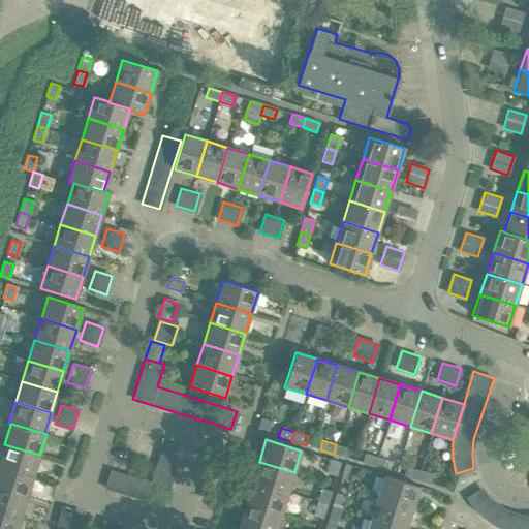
[(0,465),(33,476),(39,455),(4,444),(0,458),(0,465)]
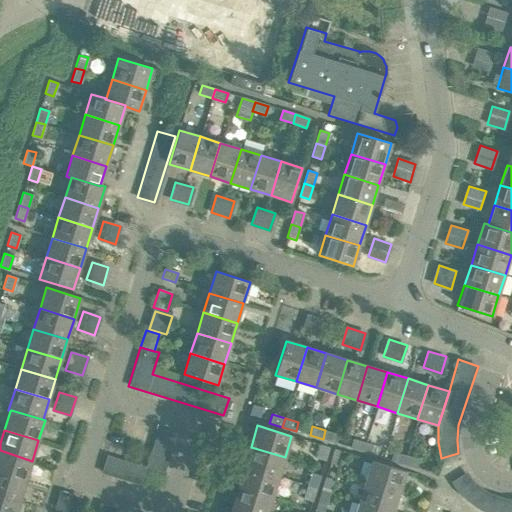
[(148,468),(165,473),(176,435),(160,430),(148,468)]
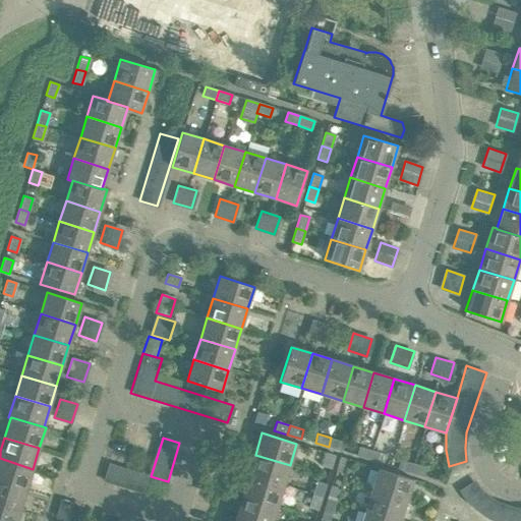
[(342,451),(345,443),(331,438),(329,447),(342,451)]
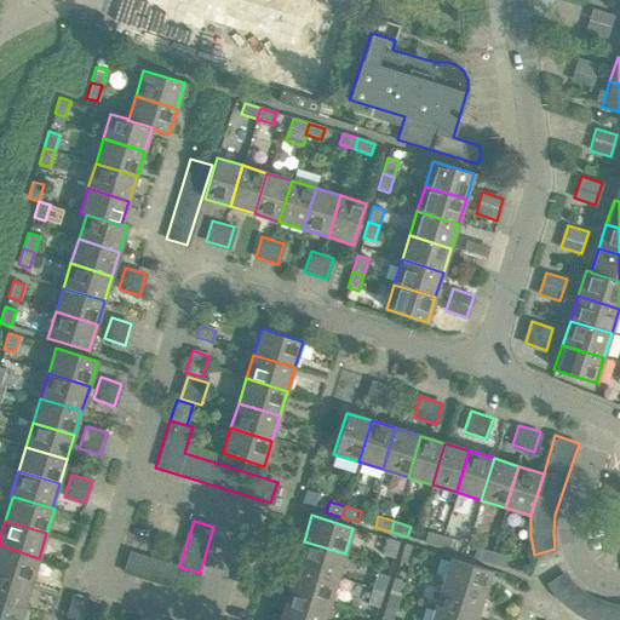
[(440,547),(443,537),(428,532),(424,543),(440,547)]
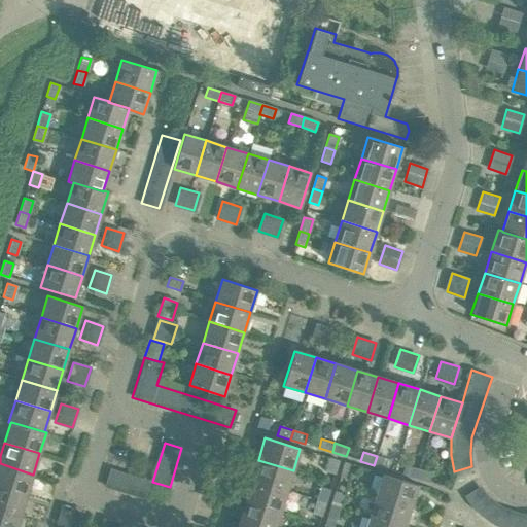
[(387,469),(390,460),(377,456),(374,465),(387,469)]
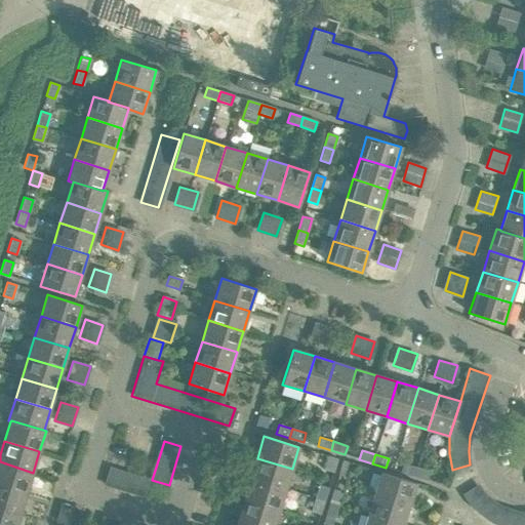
[(332,473),(336,459),(328,456),(323,470),(332,473)]
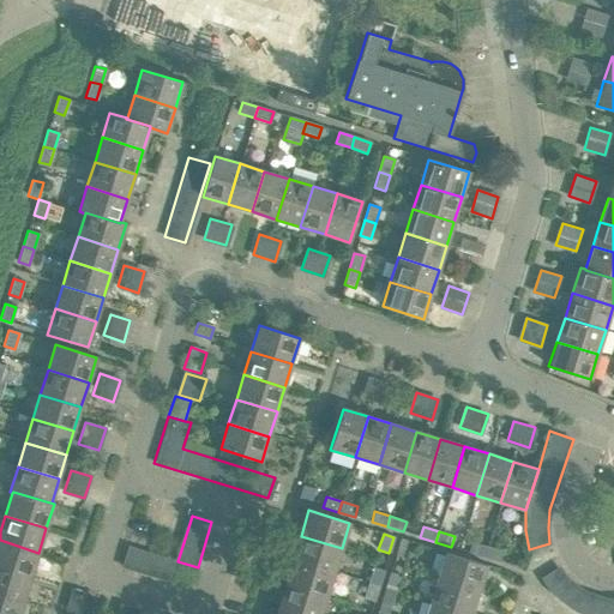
[(333,572),(342,548),(301,536),(293,560),(333,572)]
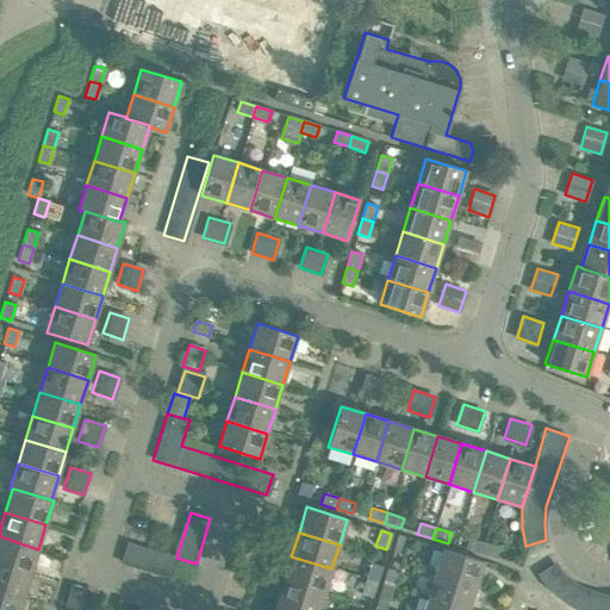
[(404,554),(409,539),(398,535),(393,552),(404,554)]
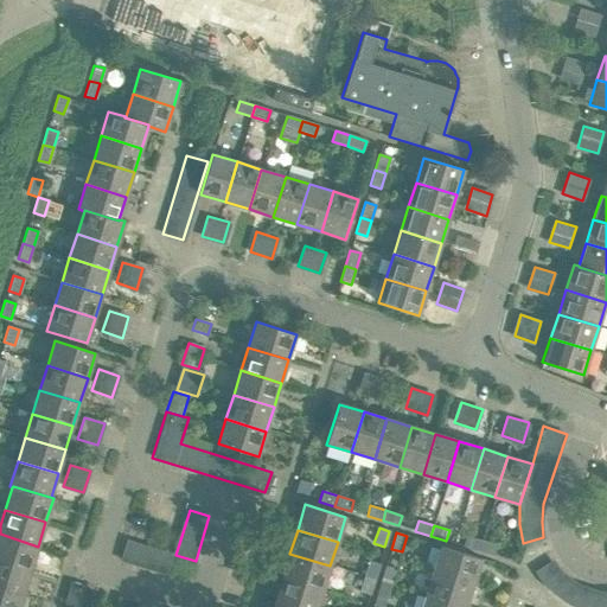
[(0,560),(31,569),(38,547),(0,534),(0,560)]
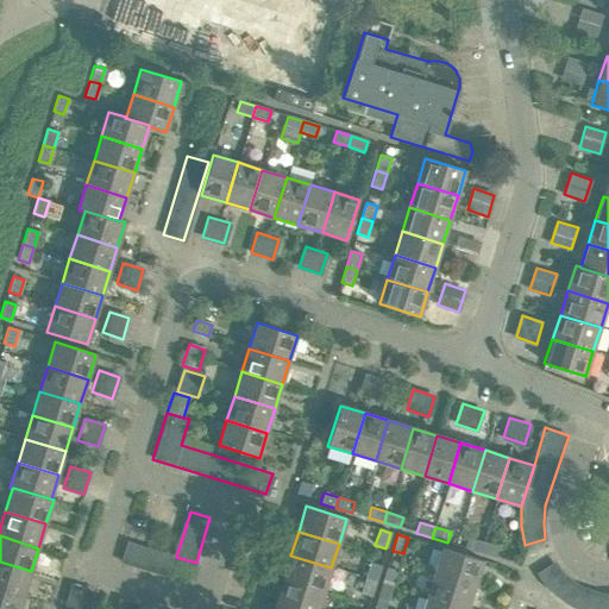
[(479,552),(483,542),(468,537),(464,547),(479,552)]
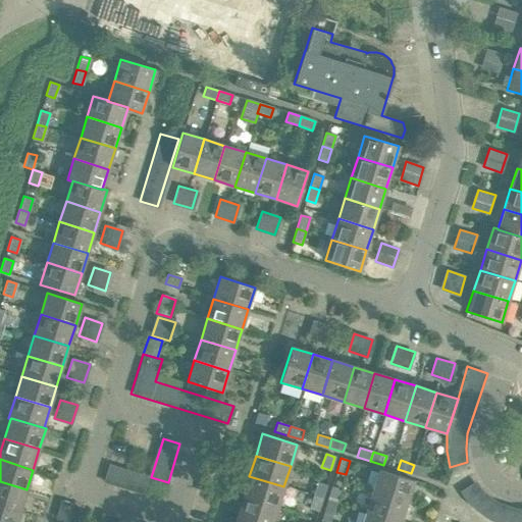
[(108,463),(103,480),(142,492),(147,476),(108,463)]
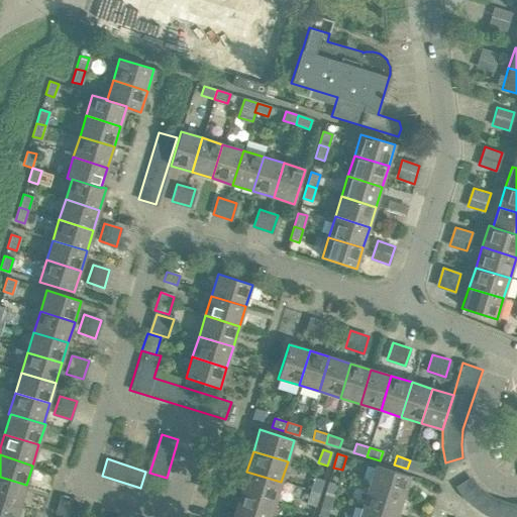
[(420,473),(423,464),(410,460),(407,469),(420,473)]
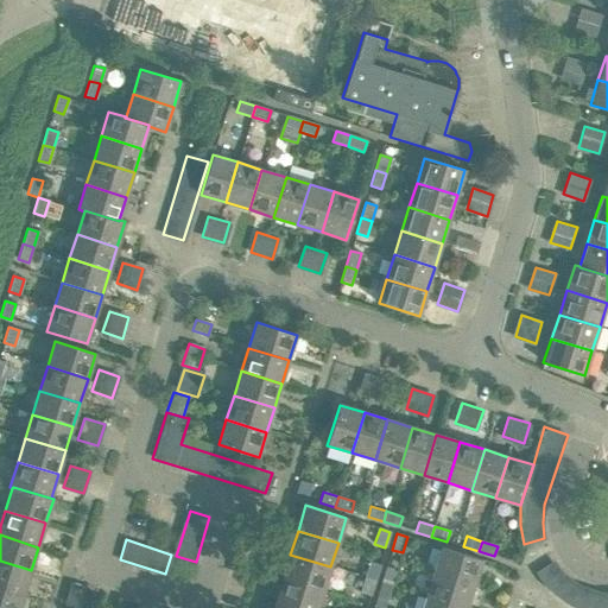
[(474,586),(482,561),(442,548),(434,572),(474,586)]
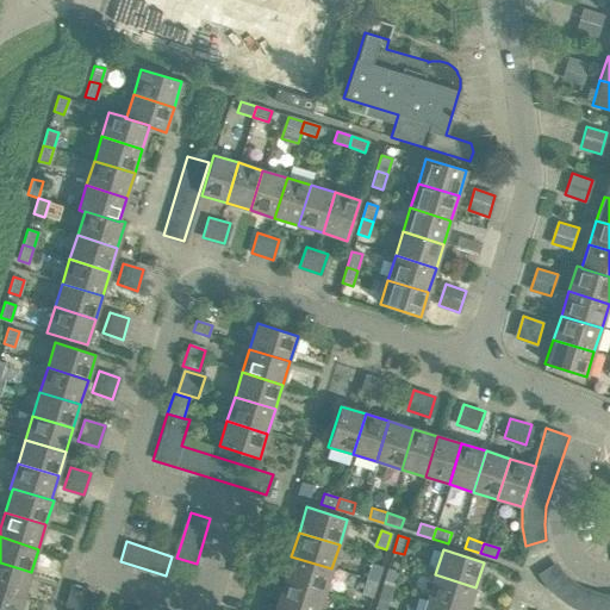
[(324,593),(331,568),(291,556),(284,580),(324,593)]
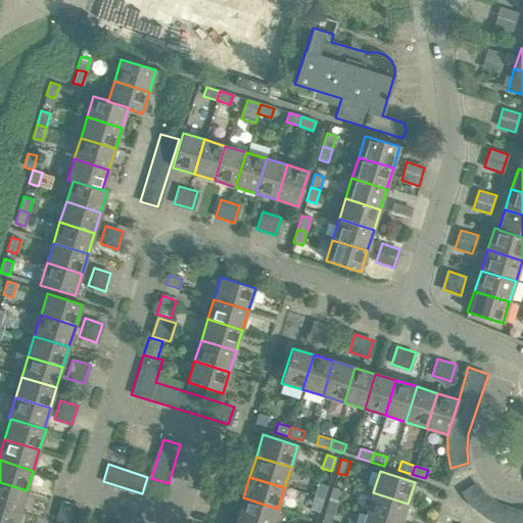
[(477,481),(461,492),(470,504),(487,518),(501,522),(522,522),(522,509),(519,510),(497,503),(483,490),(477,481)]
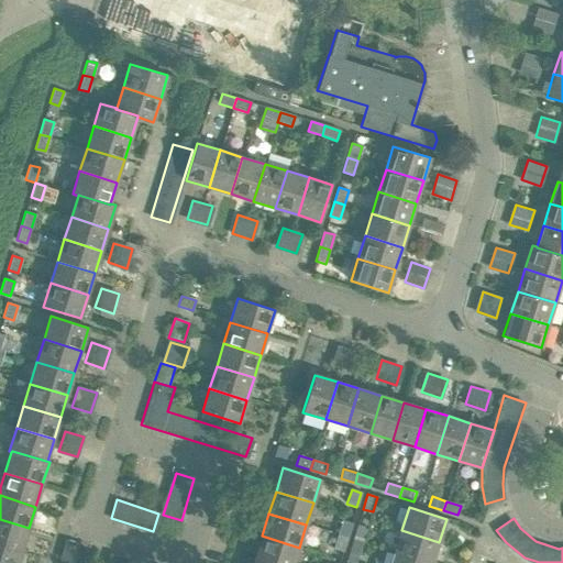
[(0,544),(21,551),(29,528),(0,519),(0,544)]
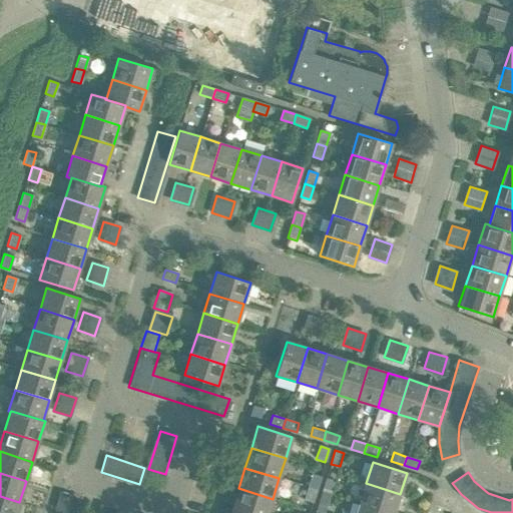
[(317,490),(321,477),(312,474),(308,487),(317,490)]
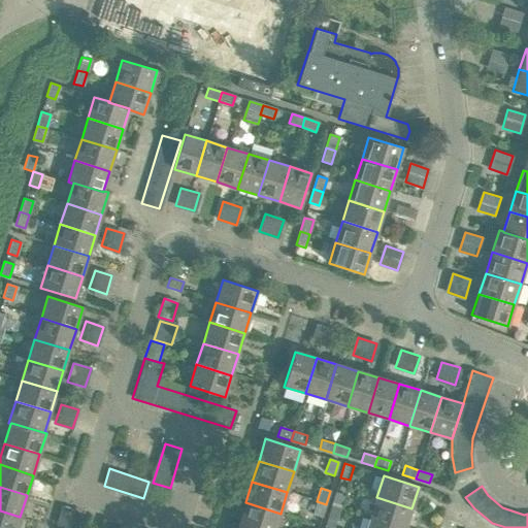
[(340,508),(344,495),(335,492),(331,506),(340,508)]
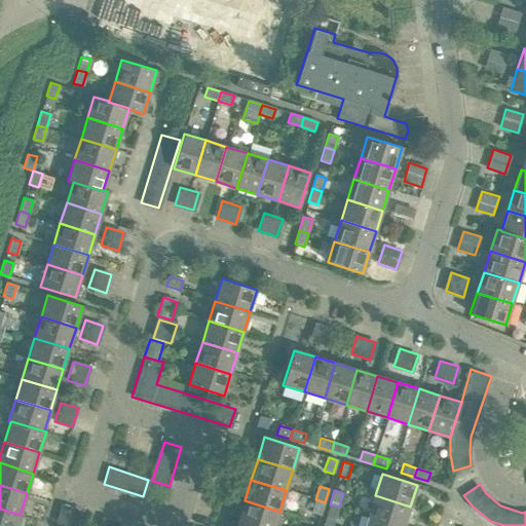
[(399,525),(403,525),(410,506),(375,495),(369,517),(399,525)]
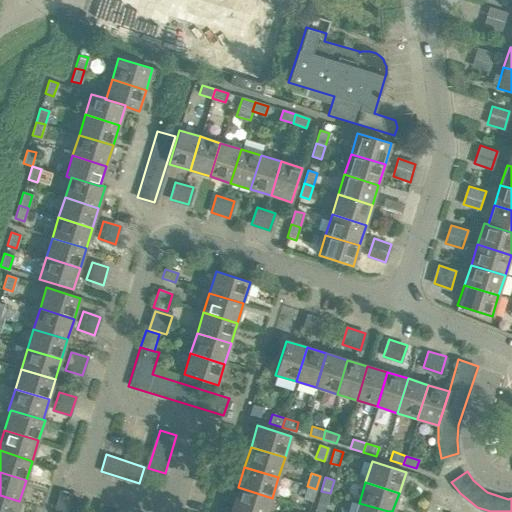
[(312,502),(316,489),(307,486),(303,499),(312,502)]
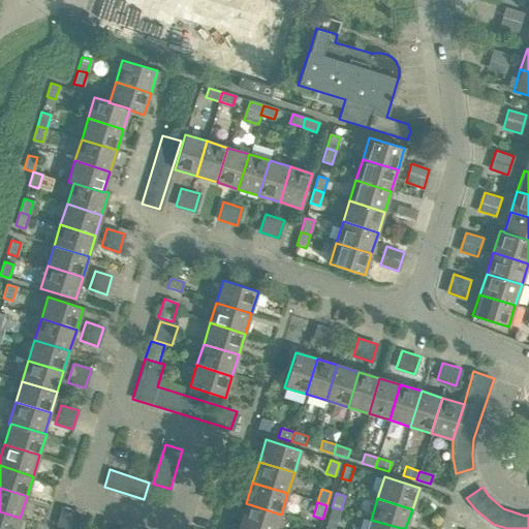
[(256,528),(276,528),(281,515),(246,503),(240,524),(256,528)]
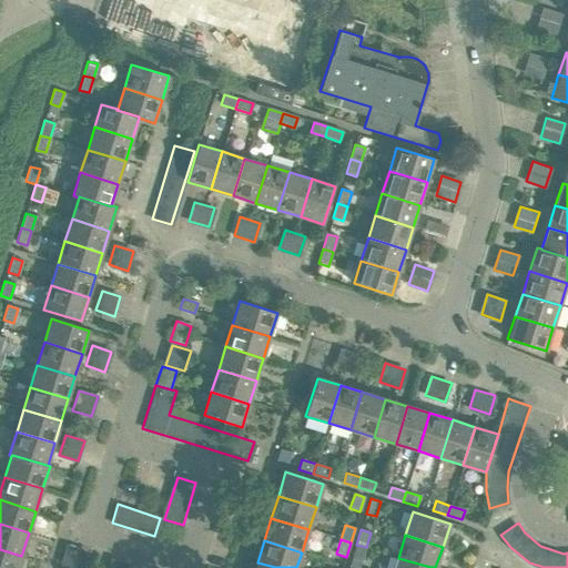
[(68,545),(61,564),(74,567),(81,567),(88,551),(68,545)]
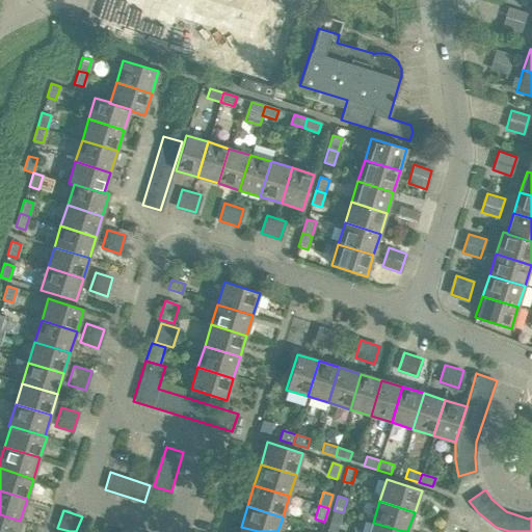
[(339,526),(343,512),(334,510),(329,524),(339,526)]
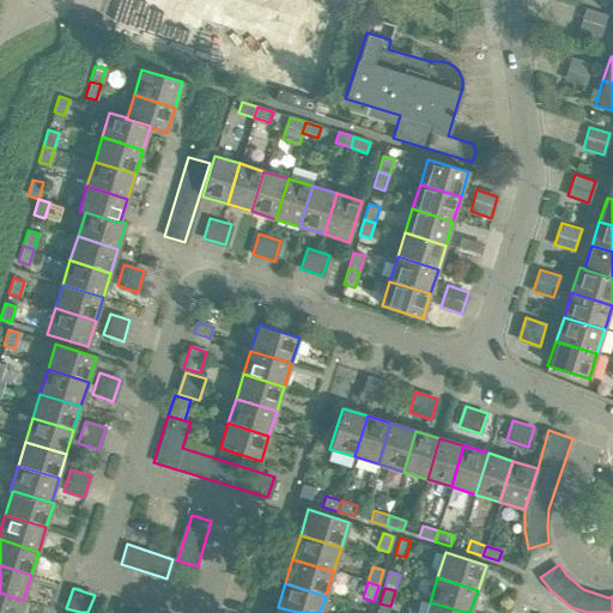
[(0,612),(18,612),(23,600),(0,593),(0,612)]
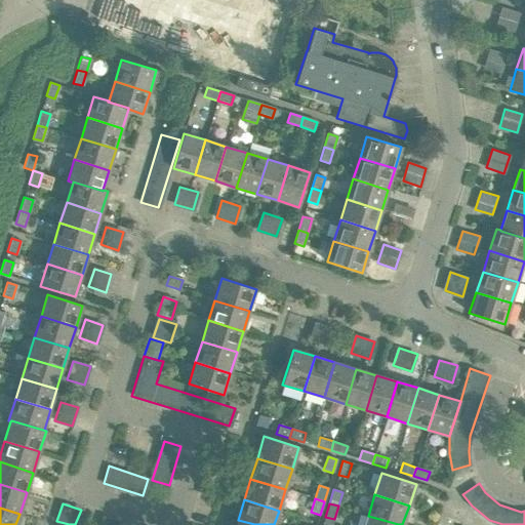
[(103,516),(99,524),(120,524),(121,522),(103,516)]
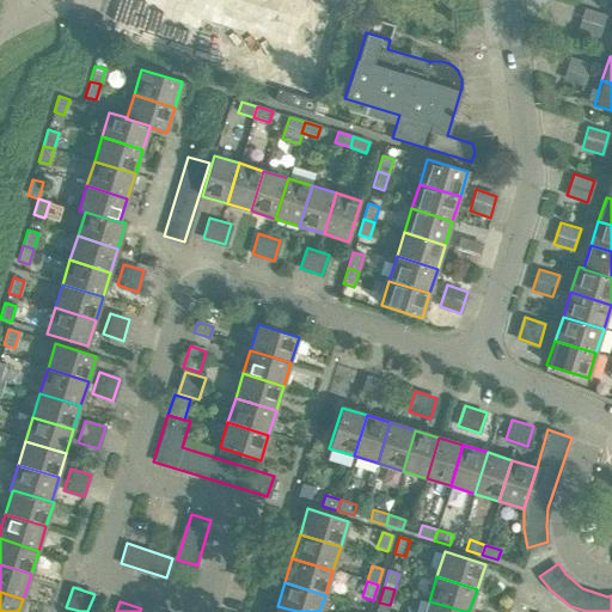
[(464,611),(429,601),(424,611),(464,611)]
